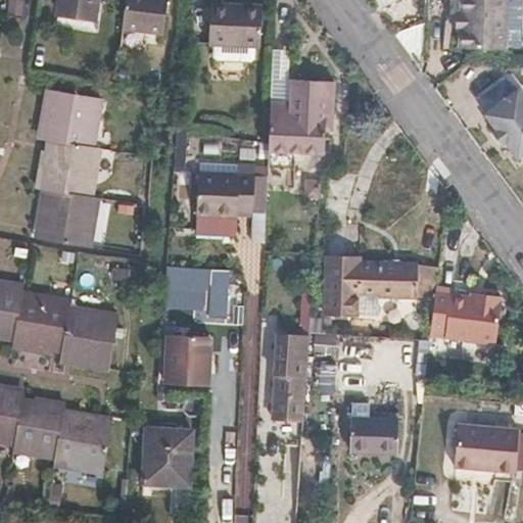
[(99,0),(63,0),(61,14),(97,18),(99,0)]
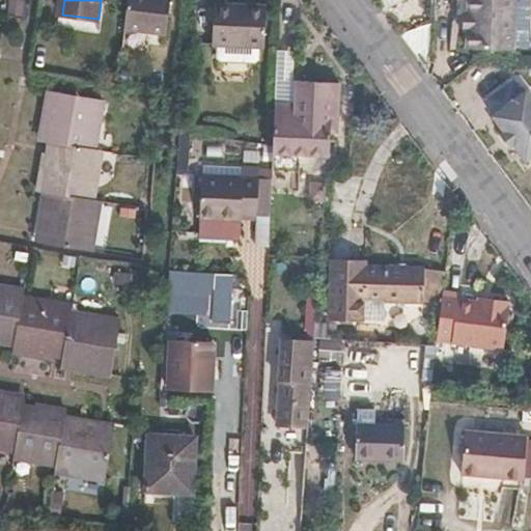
[(127,0),(124,28),(166,32),(168,0),(127,0)]
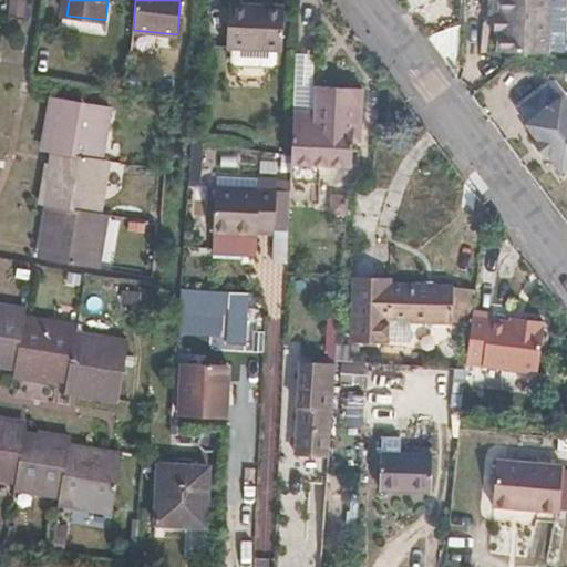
[(235,0),(235,7),(279,11),(280,0),(235,0)]
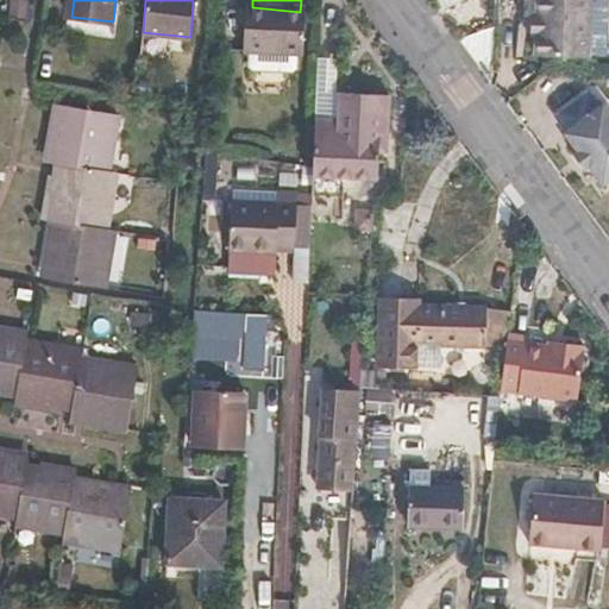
[(537,0),(535,56),(588,58),(590,0),(537,0)]
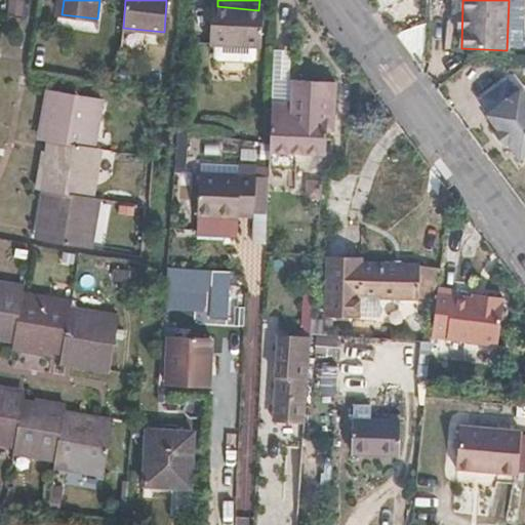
[(523,0),(509,0),(507,50),(521,50),(523,0)]
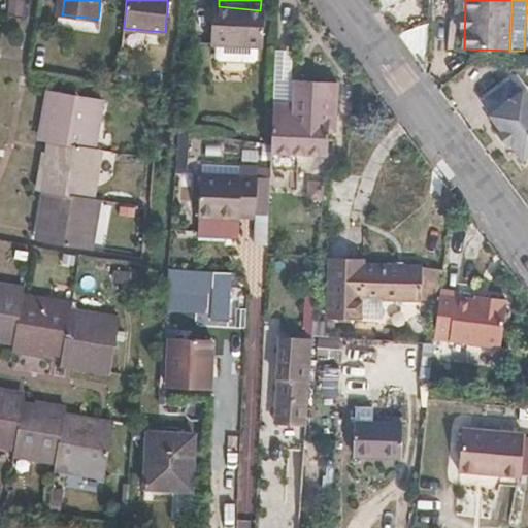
[(219,6),(213,6),(209,47),(262,52),(265,11),(260,10),(219,6)]
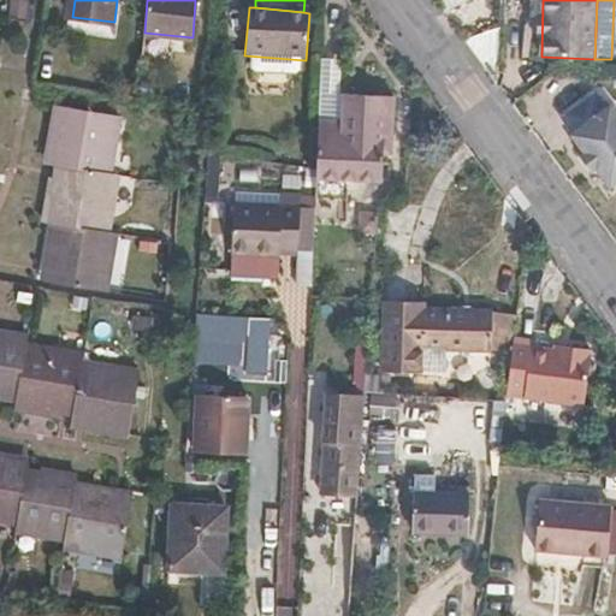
[(503,22),(467,45),(501,89),(503,22)]
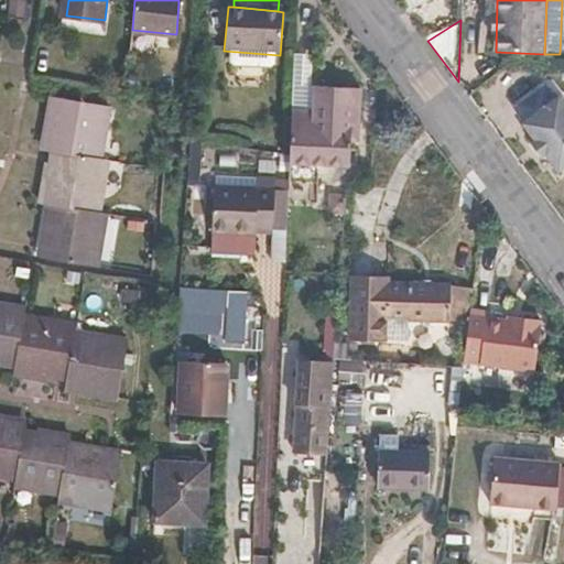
[(306,106),(292,105),(289,154),(288,177),(311,179),(312,162),(348,164),(350,122),(358,122),(359,88),(307,85),(306,106)]
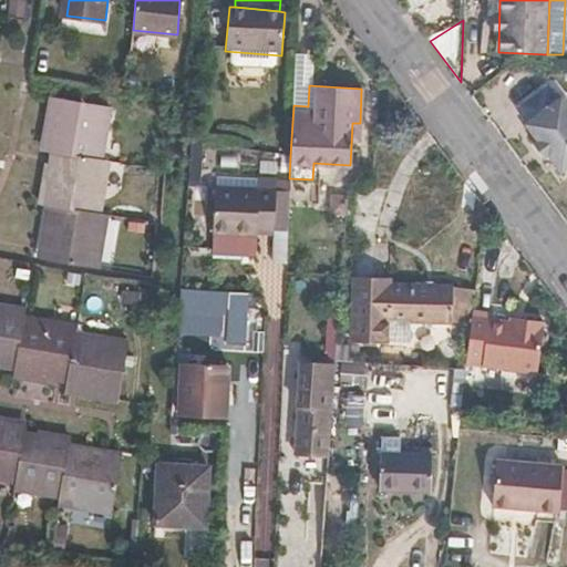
[(560,102),(546,85),(518,104),(531,123),(527,126),(538,142),(542,140),(554,157),(552,160),(562,174),(566,171),(566,103),(565,100),(560,102)]
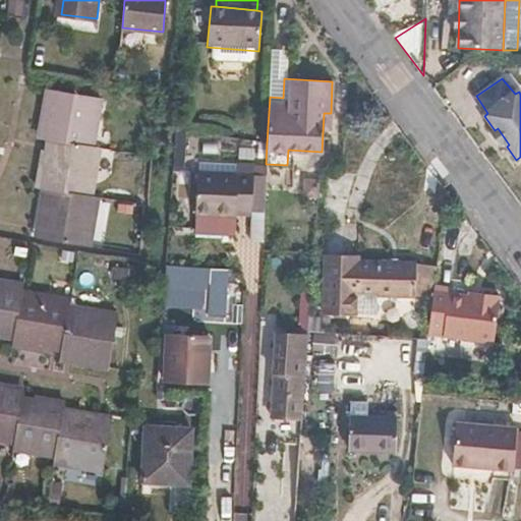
[(52,137),(94,146),(102,97),(48,88),(42,122),(48,124),(46,135),(52,137)]
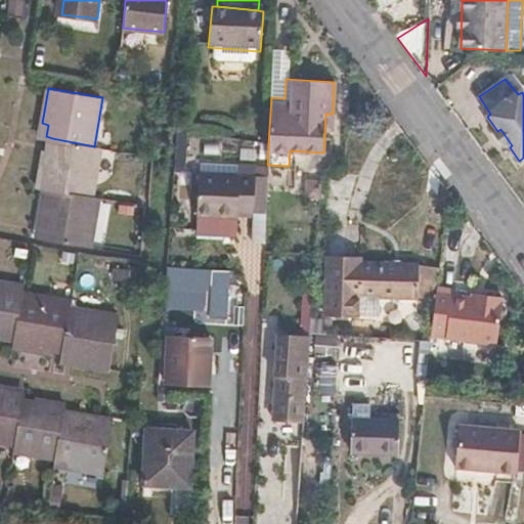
[(100,147),(94,146),(52,138),(51,150),(44,149),(38,184),(45,185),(92,195),(100,147)]
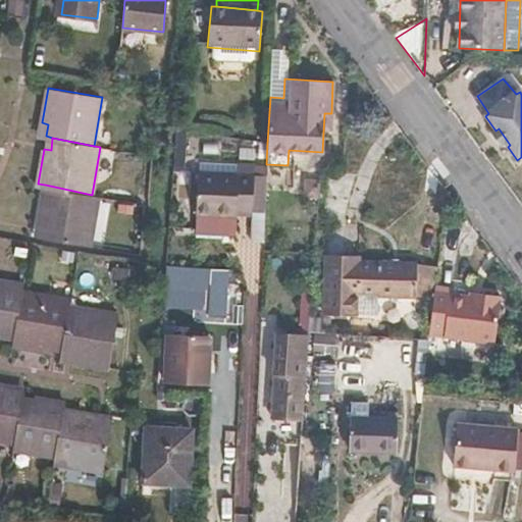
[(231,169),(232,159),(197,159),(197,169),(231,169)]
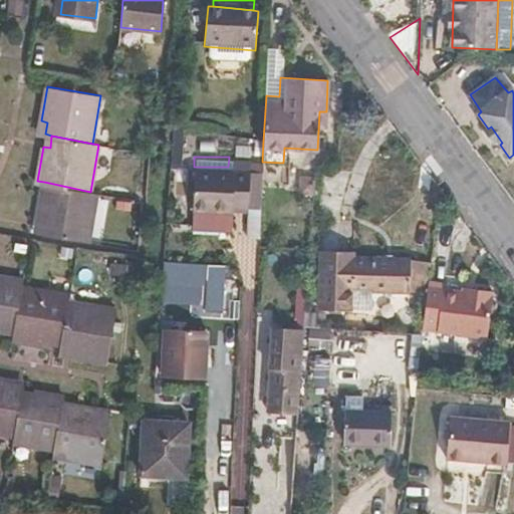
[(228,167),(227,205),(245,205),(248,159),(234,158),(232,167),(228,167)]
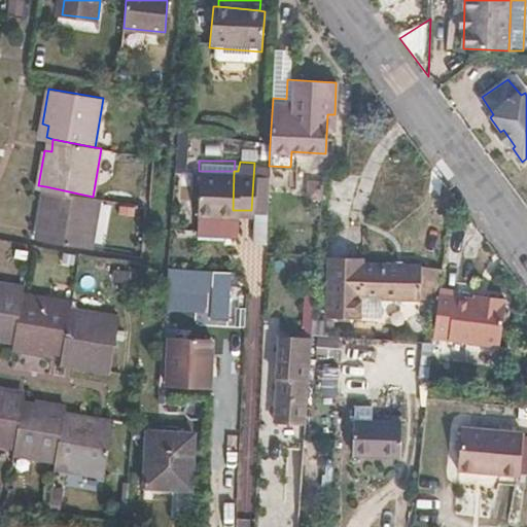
[(289,191),(287,170),(270,172),(271,192),(289,191)]
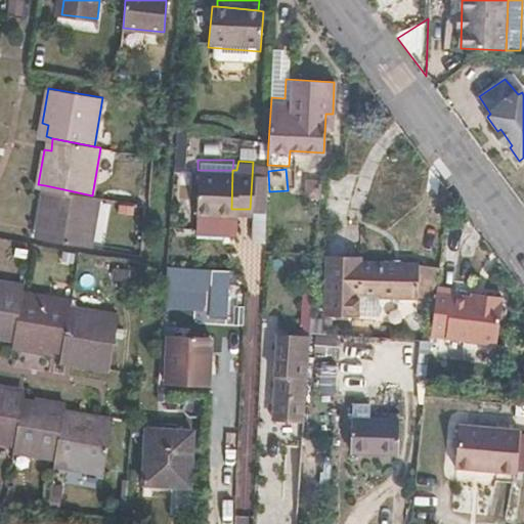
[(223,210),(231,209),(232,170),(198,170),(194,226),(219,227),(220,212),(223,212),(223,210)]
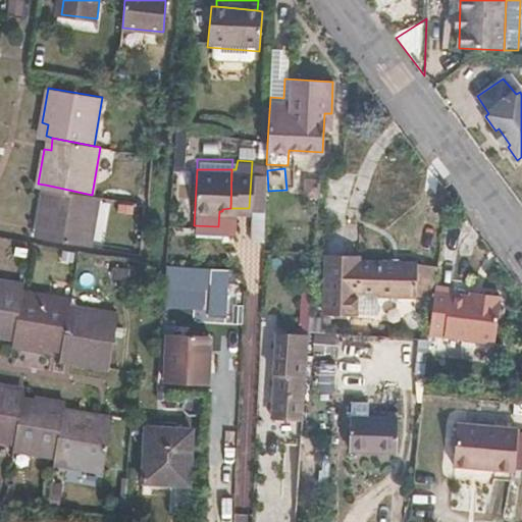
[(98,196),(92,195),(45,185),(39,220),(44,221),(42,235),(90,243),(98,196)]
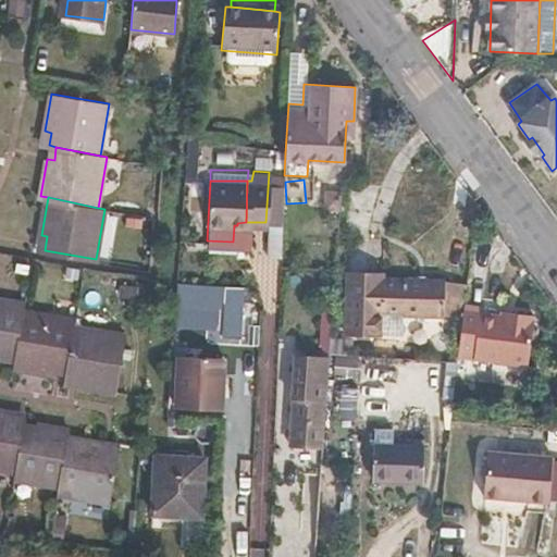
[(242,337),(243,284),(222,282),(220,336),(242,337)]
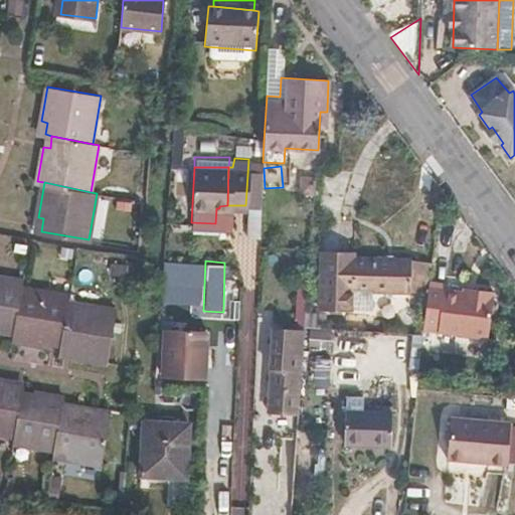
[(334,318),(337,267),(318,267),(317,318),(334,318)]
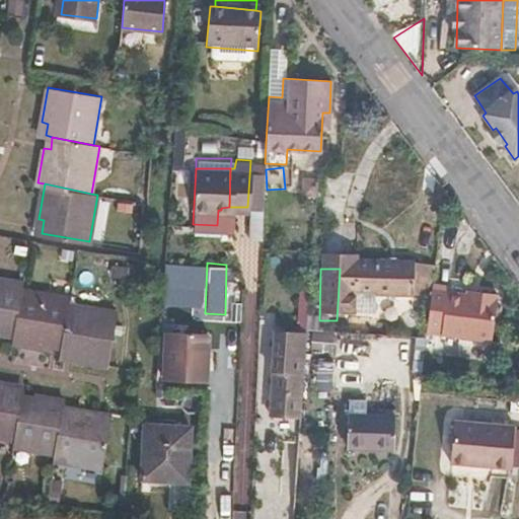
[(412,270),(340,269),(337,320),(373,321),(373,302),(411,302),(412,270)]
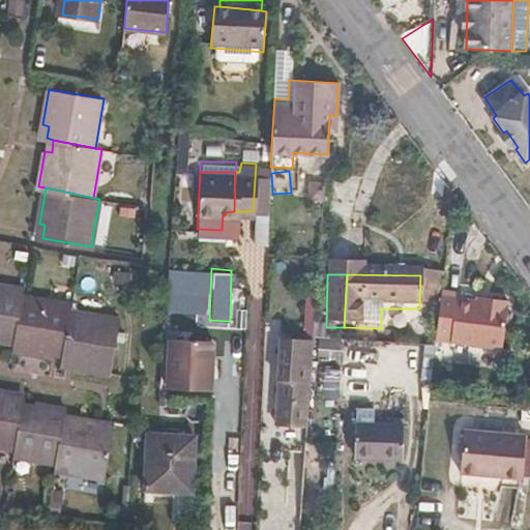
[(0,337),(10,341),(19,292),(20,284),(0,280),(0,337)]
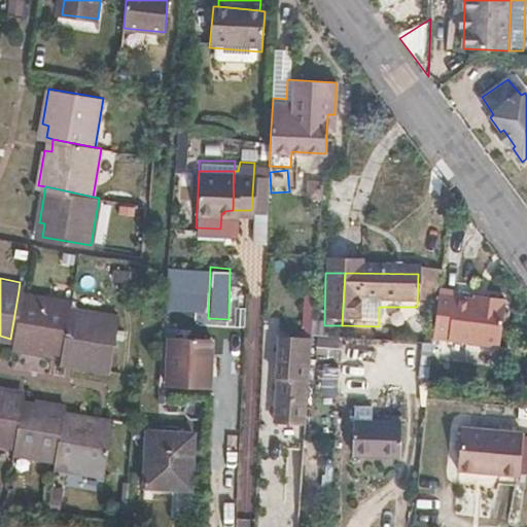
[(437,290),(433,335),(502,342),(507,289),(486,287),(486,294),(437,290)]
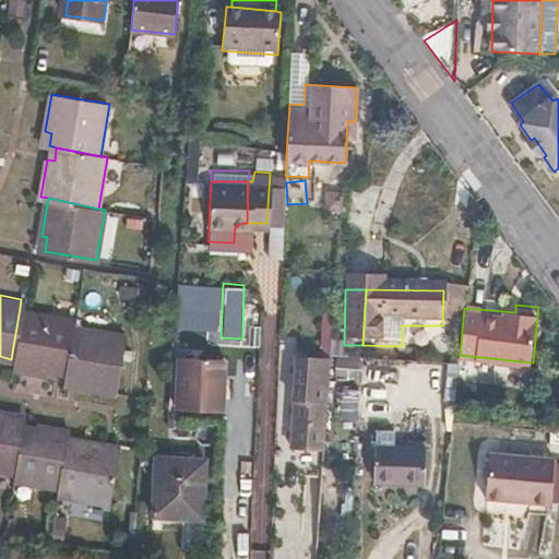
[(72,318),(20,308),(11,359),(10,366),(47,372),(48,365),(63,368),(71,324),(72,318)]
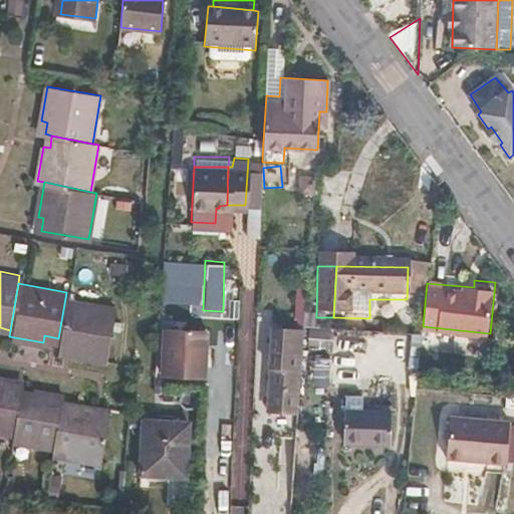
[(114,307),(65,298),(58,338),(57,345),(70,347),(69,354),(104,360),(114,307)]
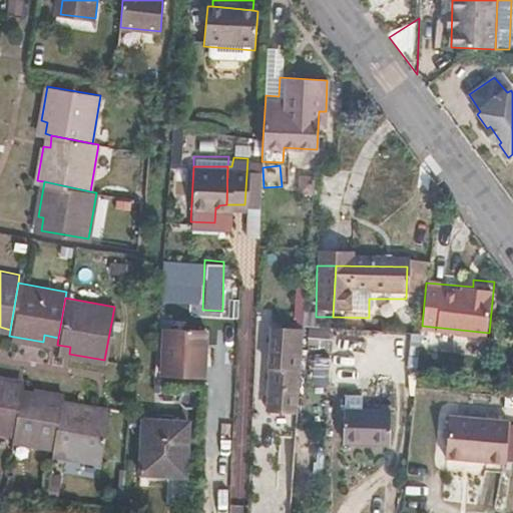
[(298,410),(303,327),(272,325),(269,364),(272,365),(268,409),(298,410)]
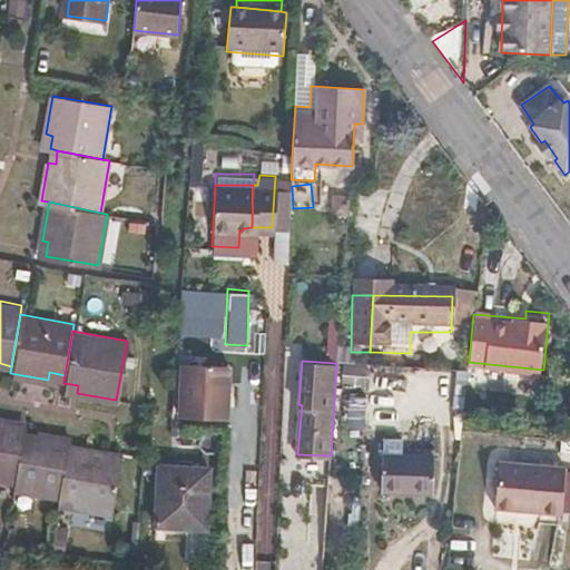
[(227,416),(228,365),(176,362),(173,413),(227,416)]
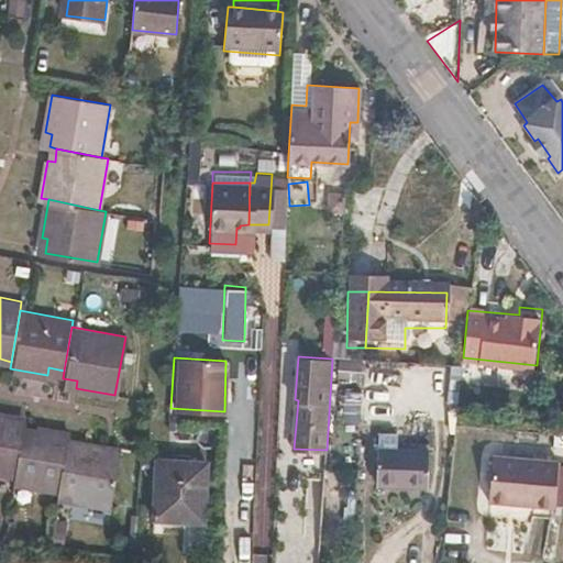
[(442,411),(444,367),(370,365),(368,409),(442,411)]
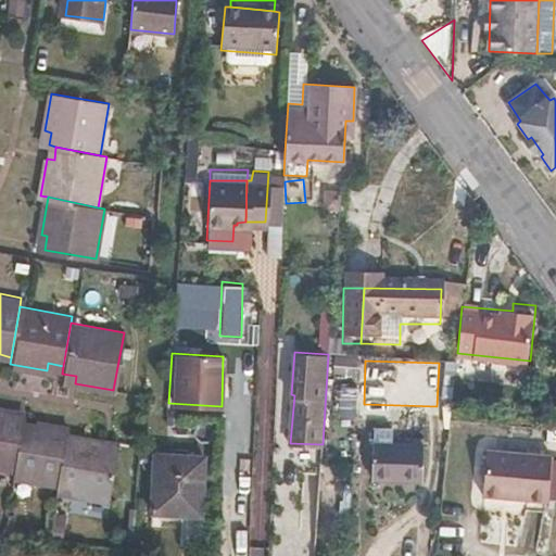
[(0,404),(0,465),(11,468),(20,424),(21,416),(10,414),(11,406),(0,404)]
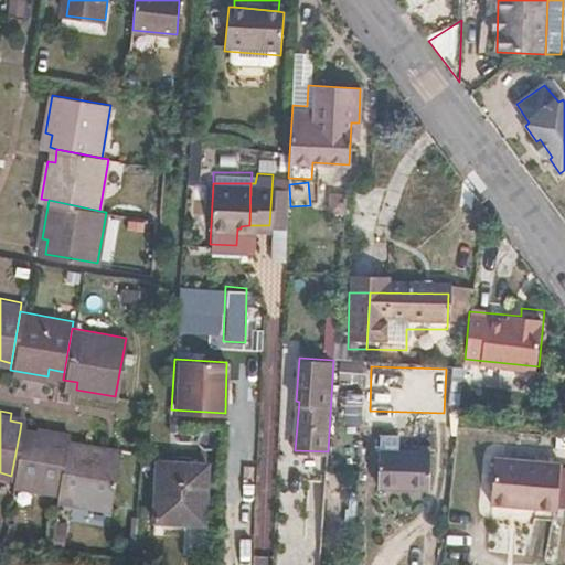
[(31,432),(20,430),(11,476),(10,481),(55,490),(64,439),(66,432),(32,425),(31,432)]
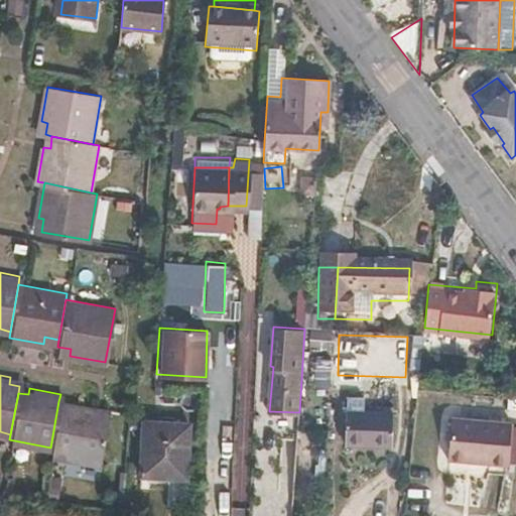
[(95,407),(58,401),(50,447),(49,455),(96,464),(105,416),(94,414),(95,407)]
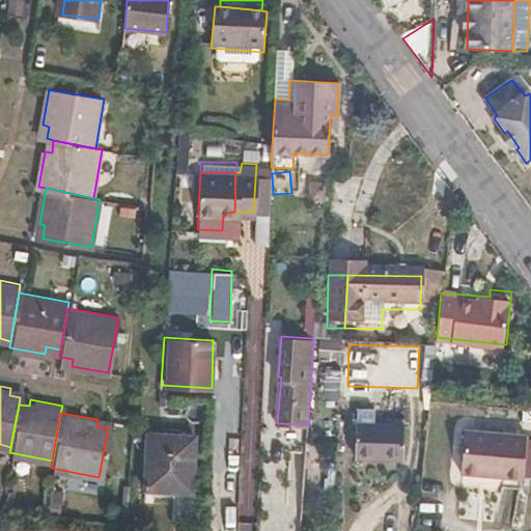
[(402,459),(404,427),(358,425),(355,457),(402,459)]
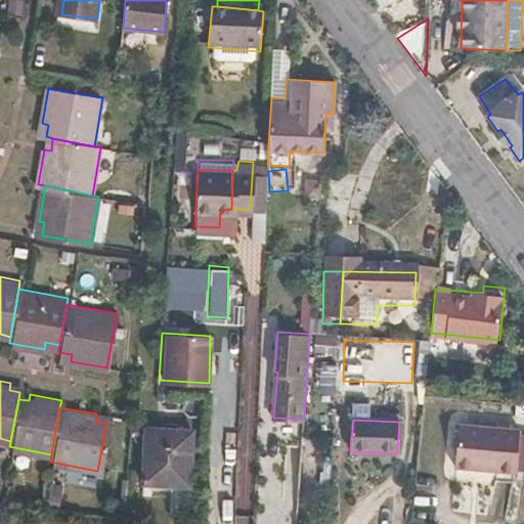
[(515,473),(518,431),(456,425),(452,467),(515,473)]
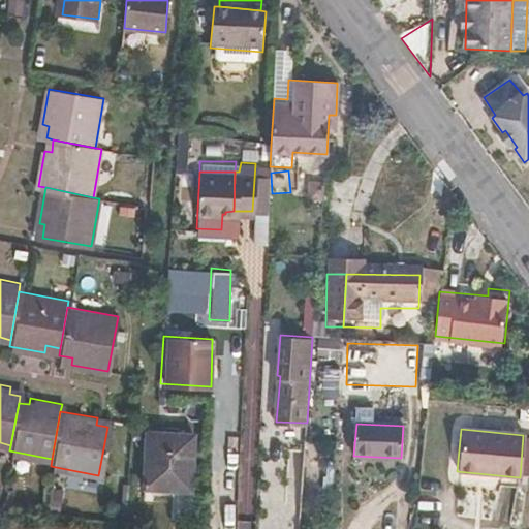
[(191,489),(194,433),(150,431),(147,487),(191,489)]
